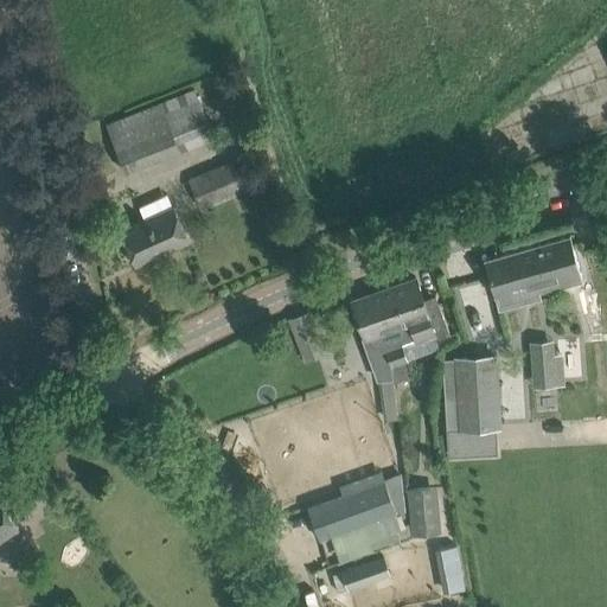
[(197,89),(107,126),(126,172),(215,136),(197,89)]
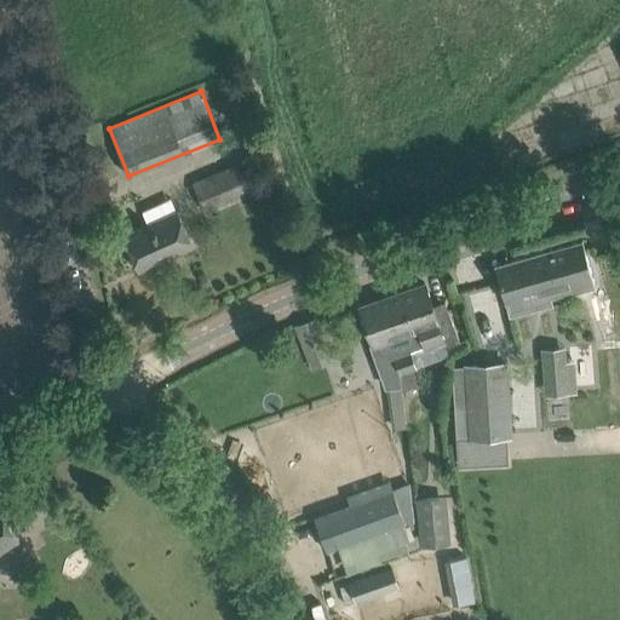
[(194,184),(206,212),(252,193),(240,164),(194,184)]
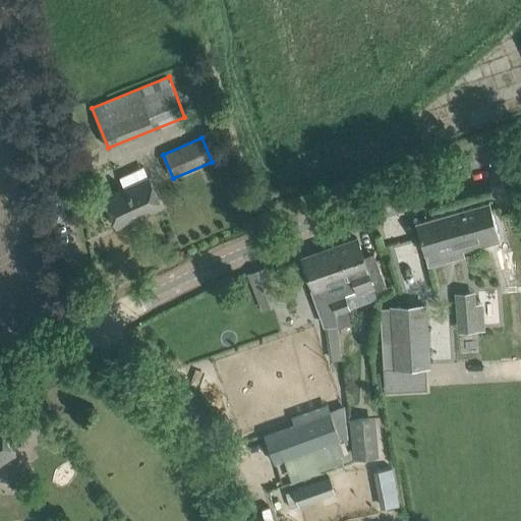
[(104,198),(117,226),(161,207),(148,178),(104,198)]
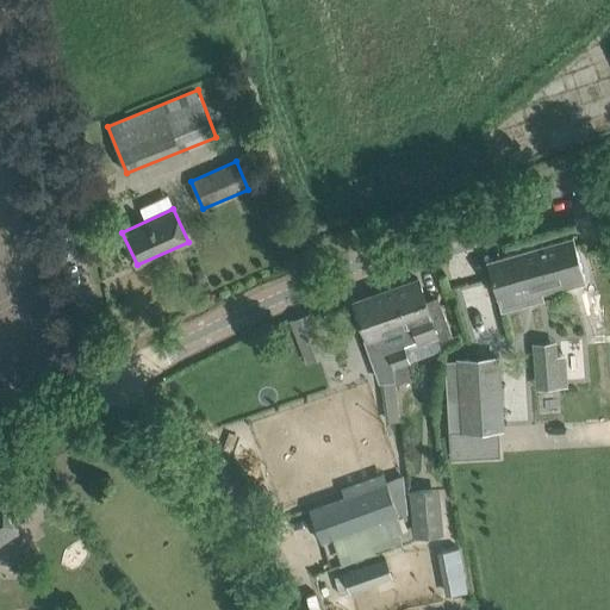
[(493,285),(497,298),(539,286),(541,294),(585,282),(579,260),(573,237),(486,262),(493,285)]
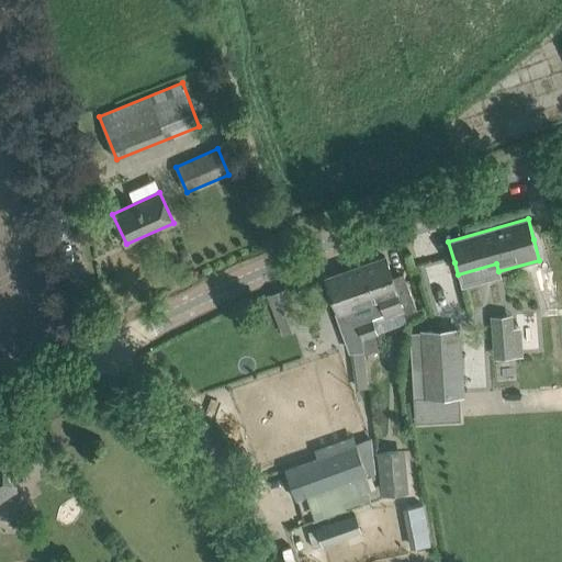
[(384,257),(363,265),(375,299),(380,296),(385,312),(401,306),(403,314),(416,310),(405,279),(394,283),(384,257)]
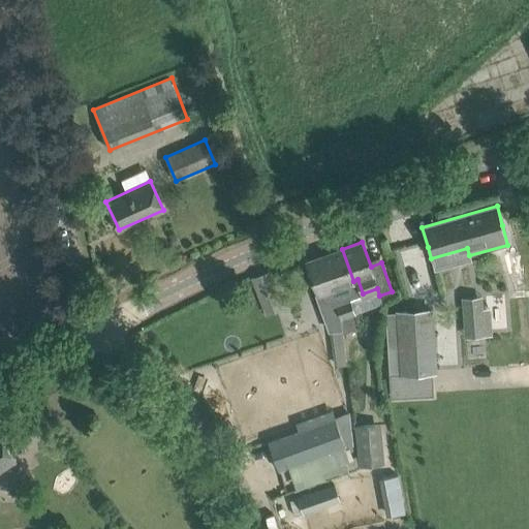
[(342,249),(307,262),(313,279),(318,293),(331,329),(343,328),(342,321),(341,318),(336,303),(349,298),(355,296),(363,293),(358,279),(353,281),(342,249)]
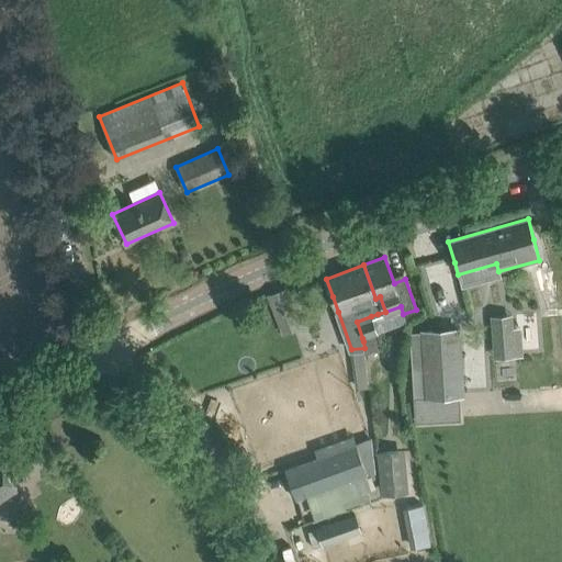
[(283,334),(302,325),(284,287),(267,295),(283,334)]
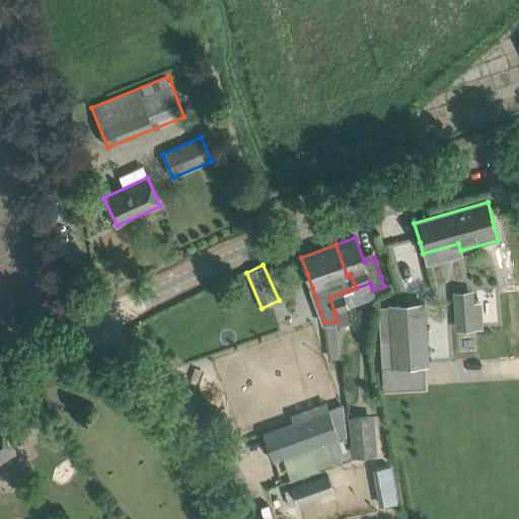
[(472,290),(454,291),(454,300),(455,312),(456,320),(474,319),(474,312),(472,290)]
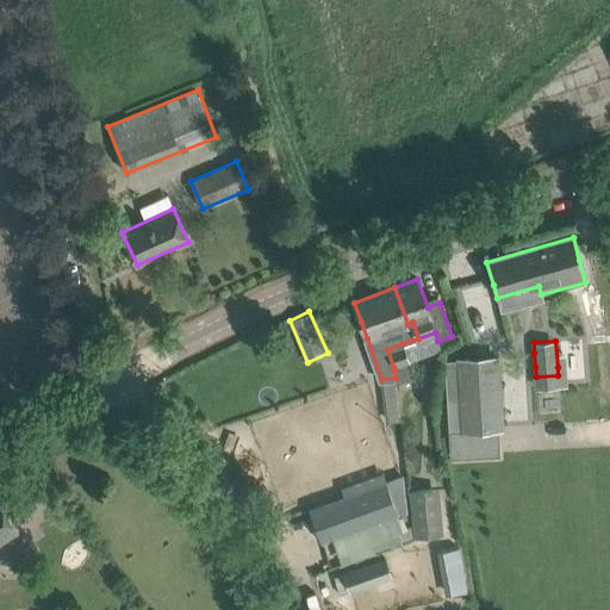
[(403,343),(387,349),(393,367),(394,371),(397,375),(398,384),(412,378),(406,362),(409,361),(403,343)]
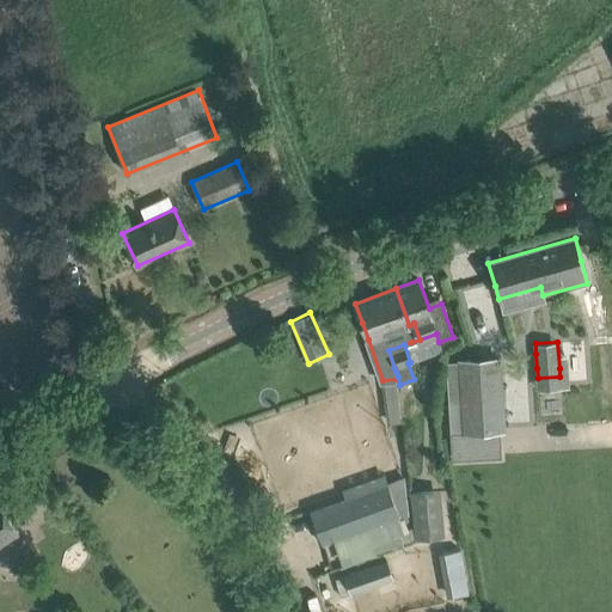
[(460,361),(447,362),(448,395),(450,432),(502,429),(501,390),(500,357),(496,357),(466,359),(460,360),(460,361)]
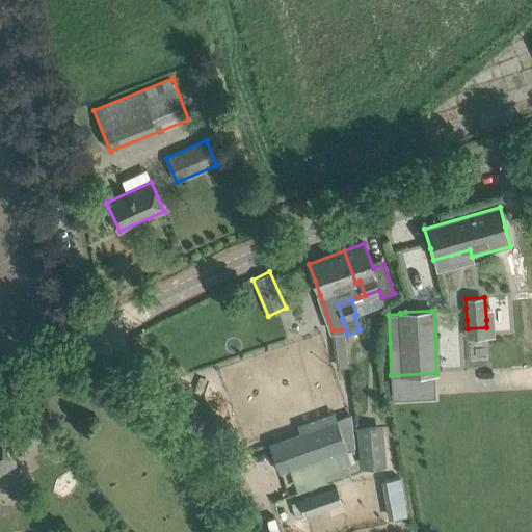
[(333,333),(339,366),(351,364),(345,330),(333,333)]
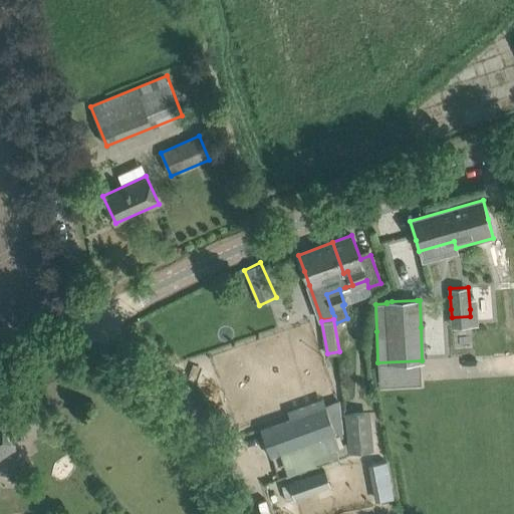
[(260,430),(270,457),(335,433),(326,407),(260,430)]
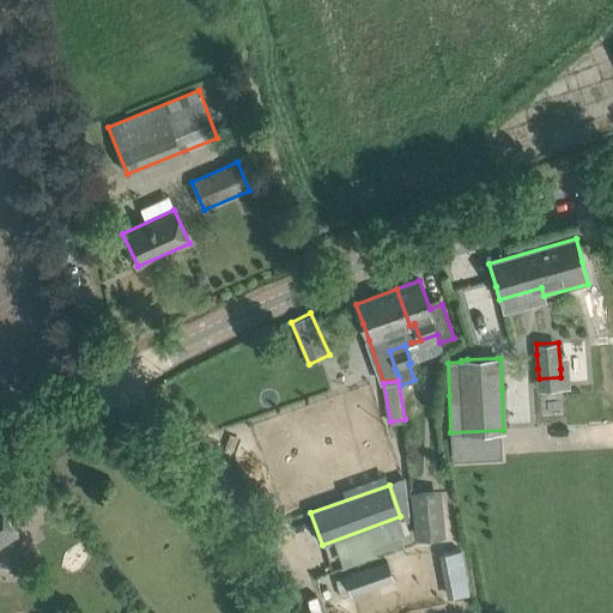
[(448,534),(441,489),(412,492),(418,538),(448,534)]
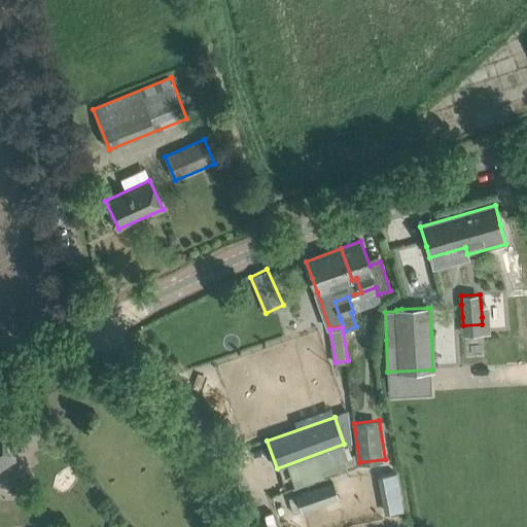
[(0,468),(15,459),(0,435),(0,468)]
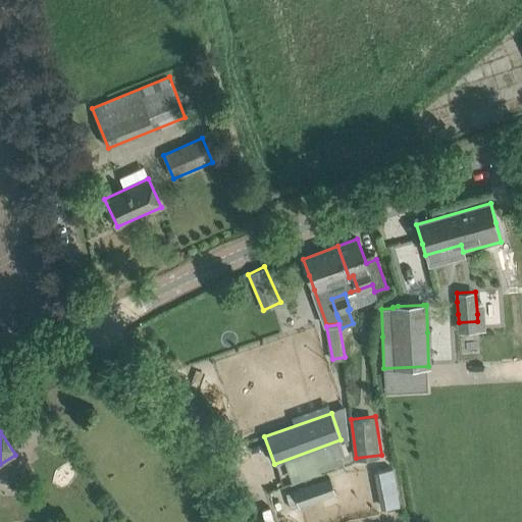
[(394,470),(377,473),(384,510),(400,507),(394,470)]
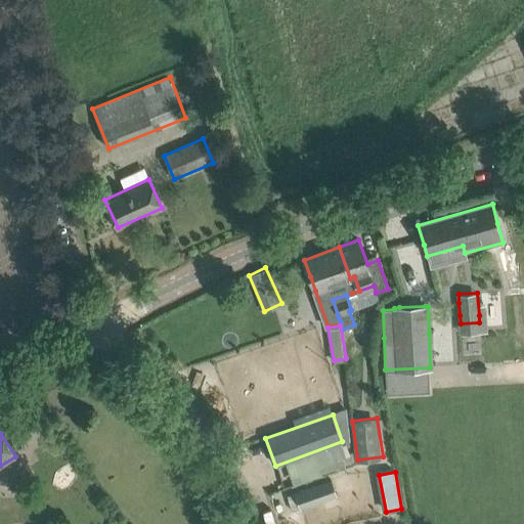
[(295,491),(286,494),(292,510),(300,508),(336,495),(331,480),(295,491)]
